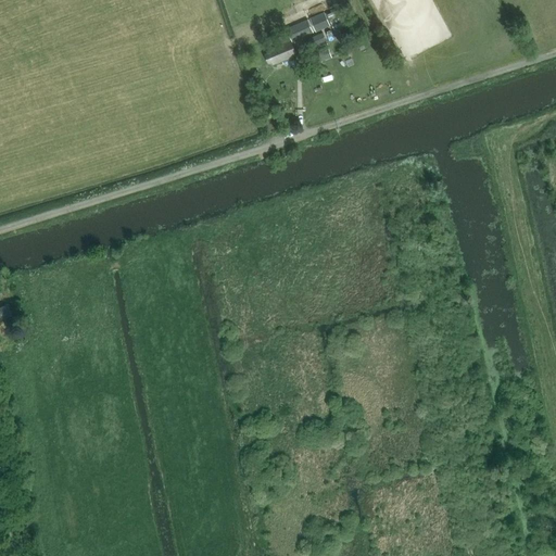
[(311,19),(311,16),(286,26),(291,40),(316,30),(316,28),(331,23),(339,43),(356,36),(351,23),(348,24),(341,8),(328,14),(327,12),(311,19)]
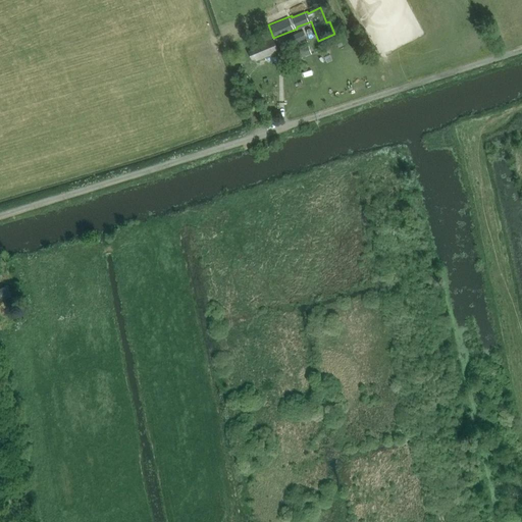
[(256,61),(279,52),(273,39),(248,49),(253,61),(255,60),(256,61)]
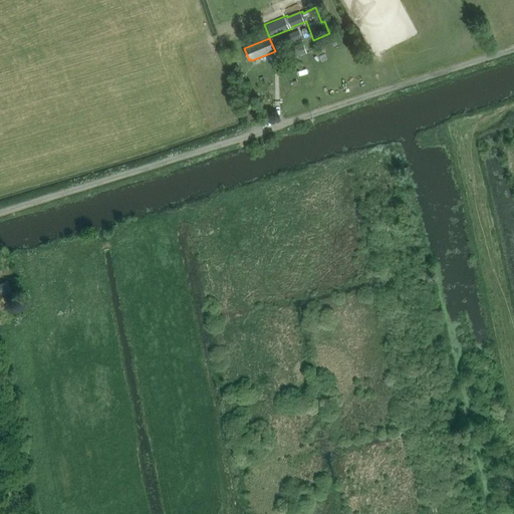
[(288,52),(290,59),(307,52),(304,45),(288,52)]
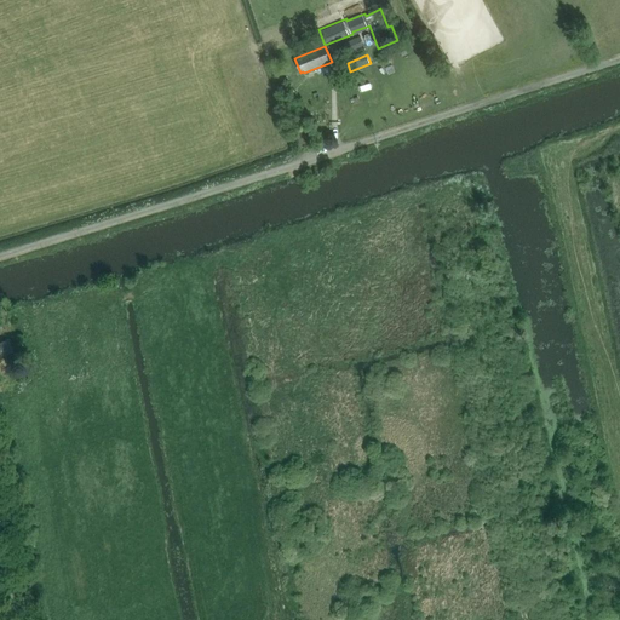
[(354,70),(350,78),(357,81),(361,74),(354,70)]
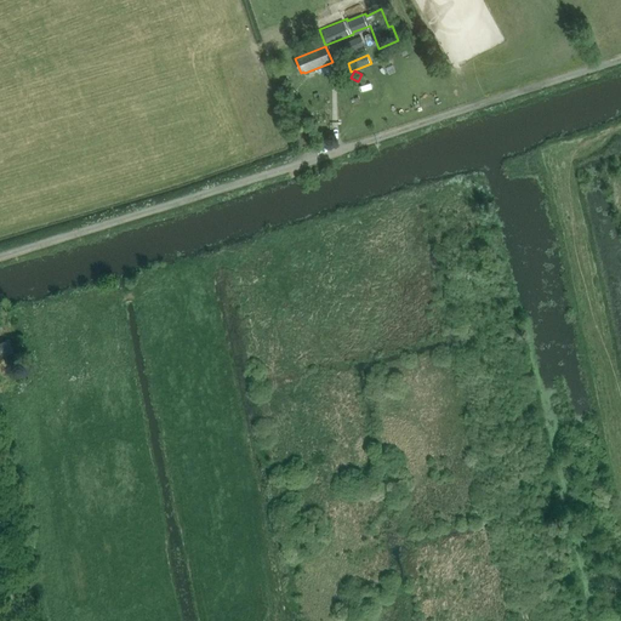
[(0,355),(11,352),(9,342),(0,342),(0,355)]
